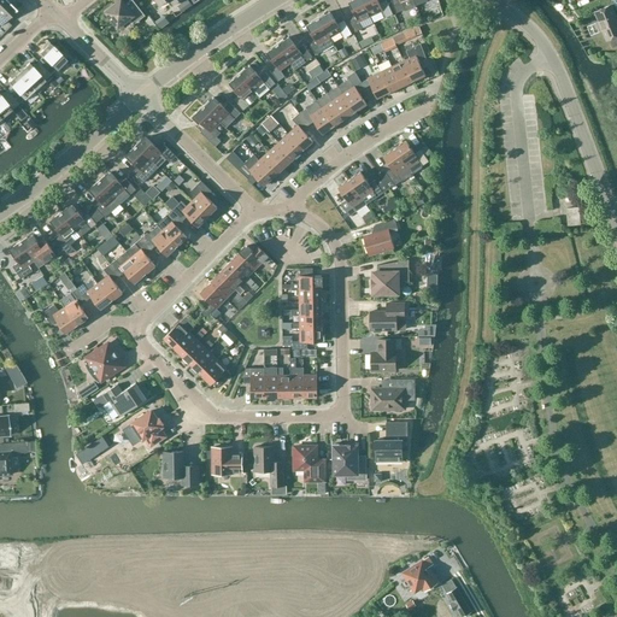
[(17,10),(6,0),(0,6),(0,35),(0,36),(11,25),(6,21),(17,10)]
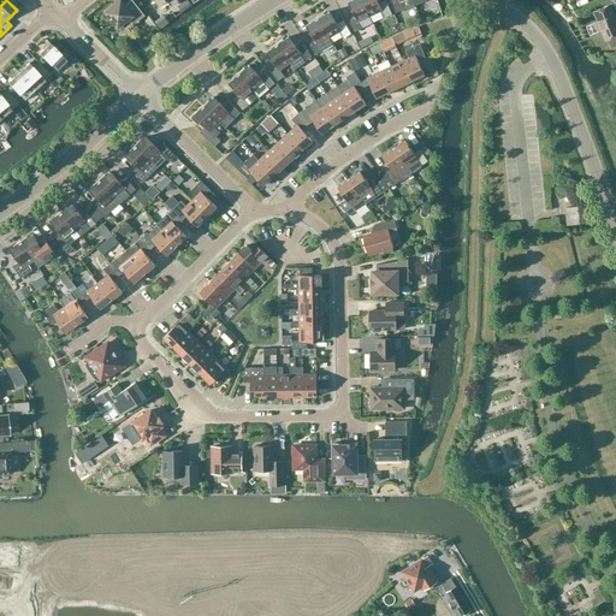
[(118,28),(119,27),(124,33),(146,16),(132,0),(131,0),(125,5),(122,0),(106,12),(118,28)]
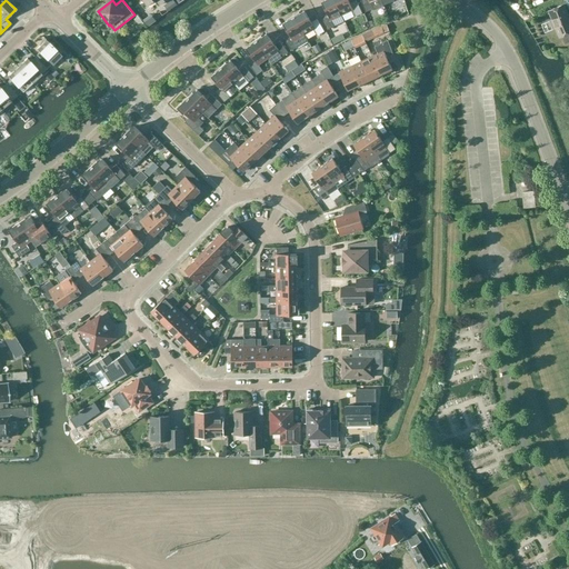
[(342,16),(335,0),(326,0),(322,2),(328,15),(321,18),(328,30),(335,27),(331,20),(342,16)]
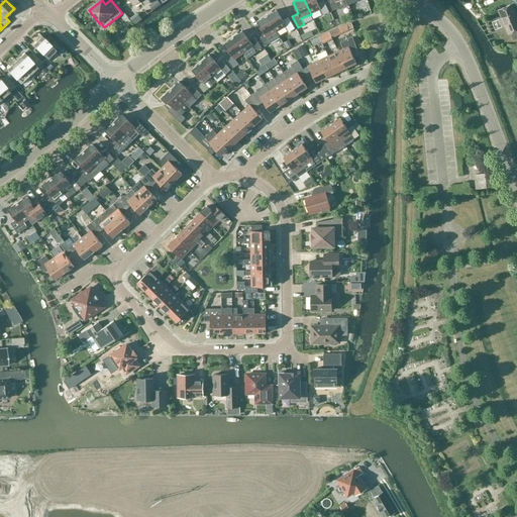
[(304,0),(311,14),(320,10),(323,15),(329,12),(324,1),(318,4),(316,0),(304,0)]
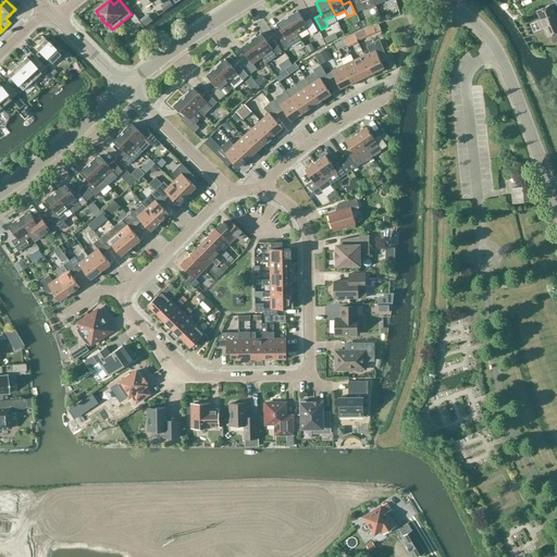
[(353,0),(358,12),(364,9),(366,10),(375,7),(373,0),(353,0)]
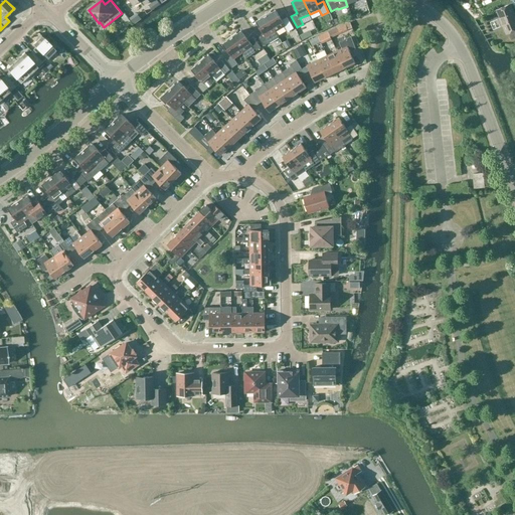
[(514,15),(510,4),(496,10),(500,18),(497,19),(501,27),(503,26),(506,34),(514,30),(514,15)]
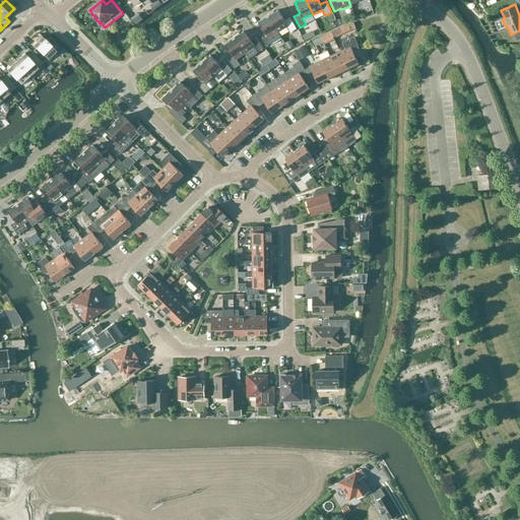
[(268,15),(278,33),(287,27),(290,33),(297,29),(290,18),(284,21),(278,10),(274,13),(273,11),(268,15)]
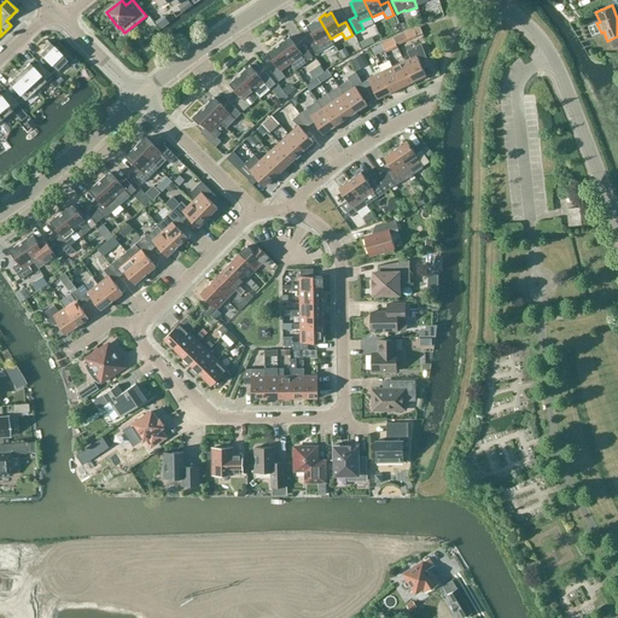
[(316,56),(324,52),(334,45),(331,39),(319,18),(312,22),(313,23),(308,25),(315,39),(309,42),(316,56)]
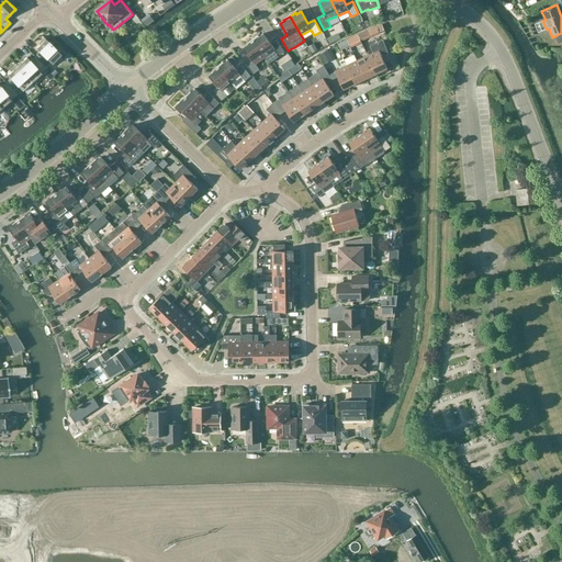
[(253,40),(265,58),(269,64),(284,53),(277,41),(271,45),(263,34),(259,37),(258,36),(253,40)]
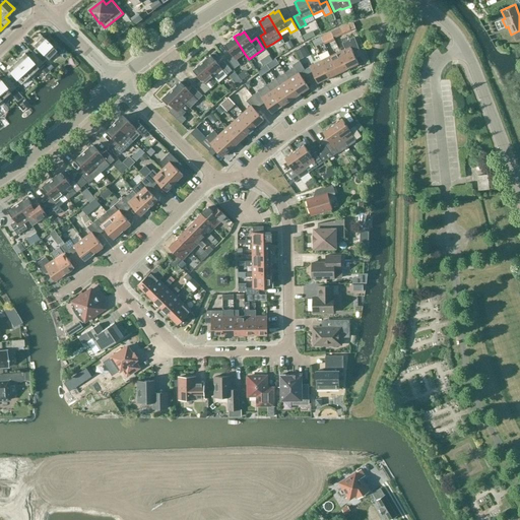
[(37,48),(33,53),(43,63),(47,59),(48,59),(49,58),(52,57),(55,56),(57,55),(60,53),(61,50),(60,49),(58,48),(54,46),(52,46),(40,34),(39,35),(40,35),(39,37),(38,38),(37,39),(37,41),(36,42),(34,45),(37,48)]
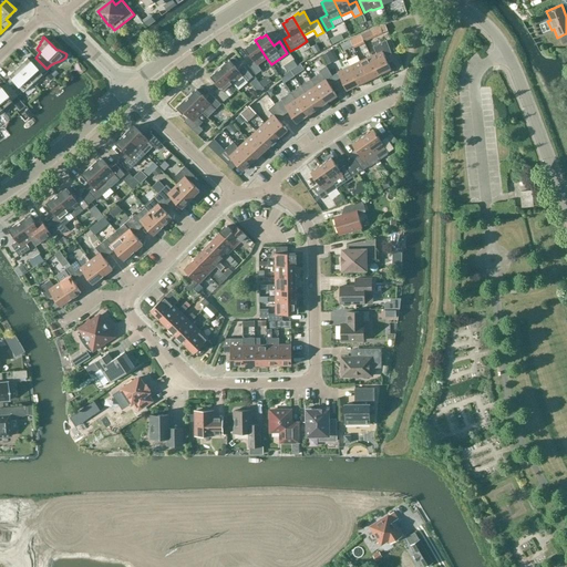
[(267,59),(255,40),(249,44),(250,45),(246,49),(254,60),(248,63),(256,75),(263,71),(258,65),(267,59)]
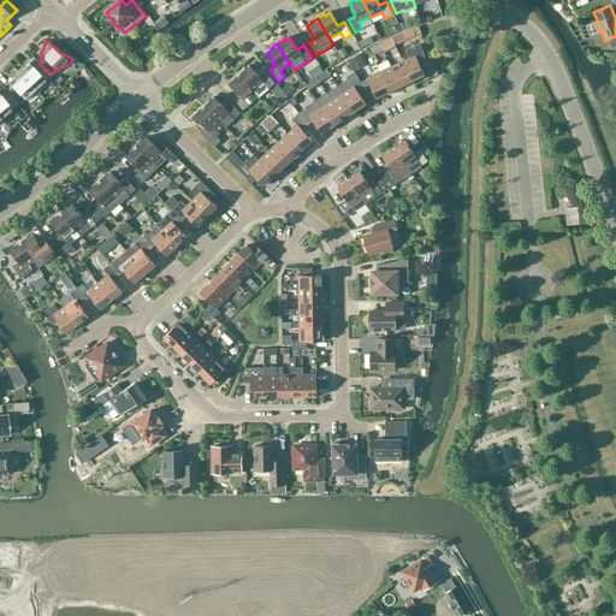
[(413,55),(403,61),(413,81),(425,76),(419,61),(425,59),(419,45),(410,49),(413,55)]
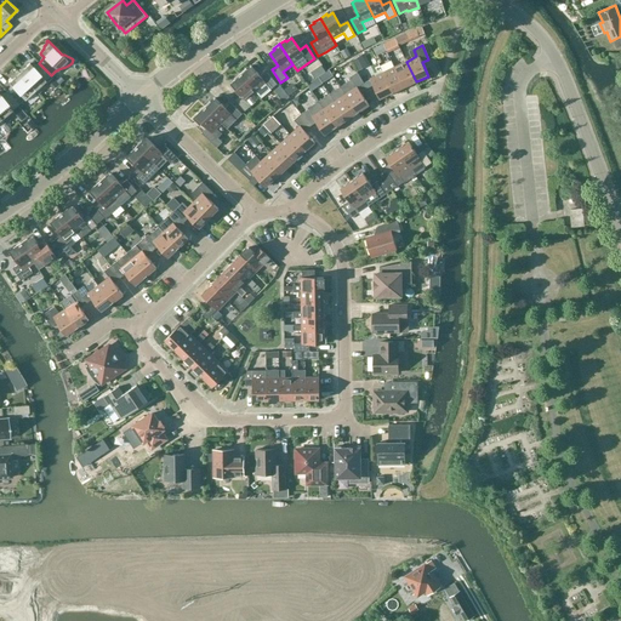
[(416,81),(406,62),(394,67),(404,87),(416,81)]
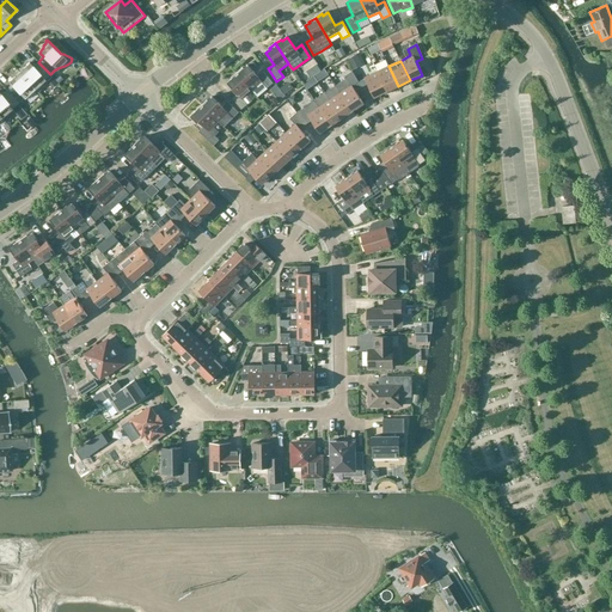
[(17,69),(35,90),(37,93),(38,92),(41,90),(43,85),(42,83),(44,80),(50,74),(38,62),(32,67),(29,62),(25,66),(23,66),(22,67),(20,68),(18,69),(17,69)]
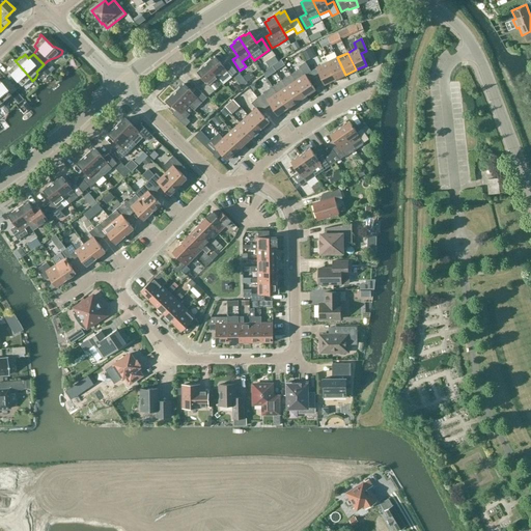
[(205,63),(219,79),(223,84),(236,73),(228,62),(223,66),(216,57),(212,60),(211,59),(205,63)]
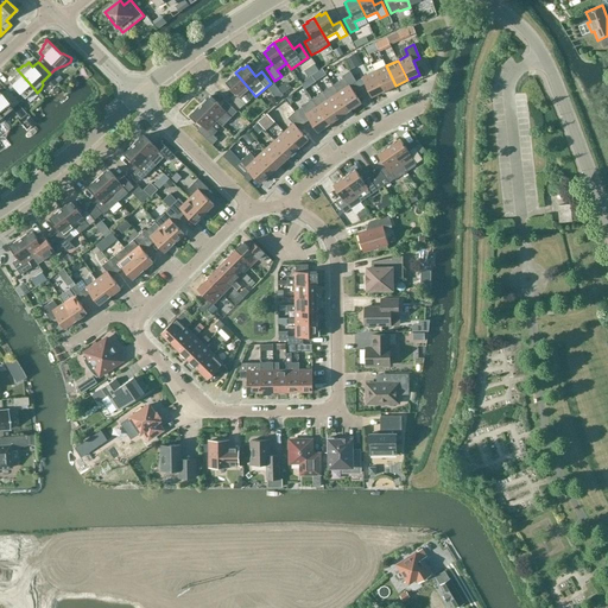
[(396,86),(386,65),(374,71),(384,92),(396,86)]
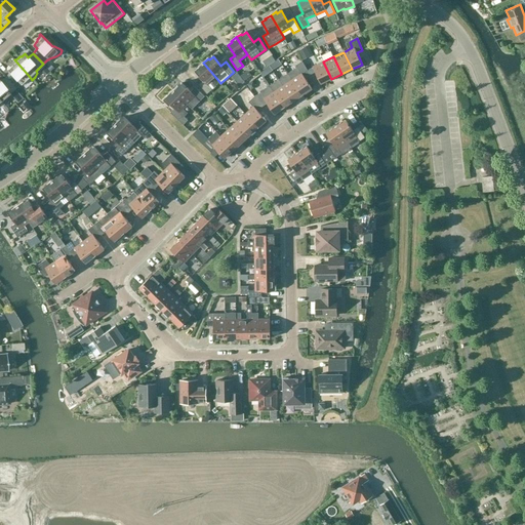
[(10,74),(5,78),(15,89),(21,84),(21,85),(30,77),(14,59),(13,59),(14,61),(13,62),(12,63),(11,65),(10,66),(10,67),(7,70),(10,74)]
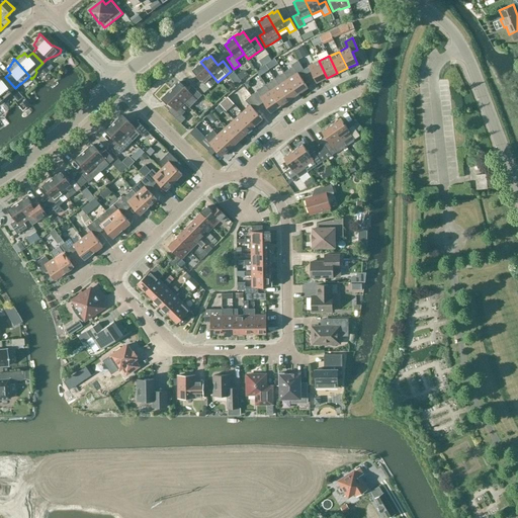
[(327,78),(319,61),(309,66),(310,67),(304,69),(307,74),(312,71),(317,83),(327,78)]
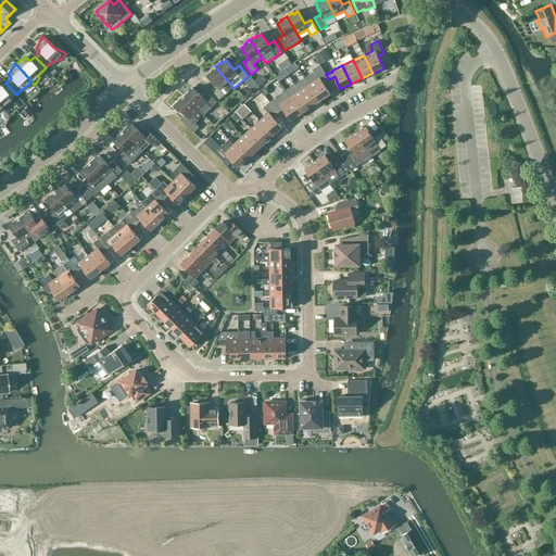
[(229,83),(215,66),(210,71),(211,72),(206,75),(215,85),(211,89),(219,100),(225,96),(220,90),(229,83)]
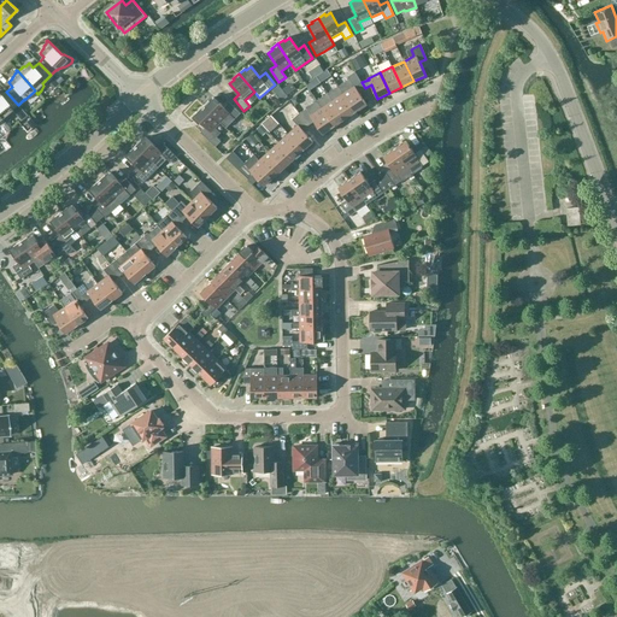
[(328,80),(324,74),(318,77),(322,83),(328,80)]
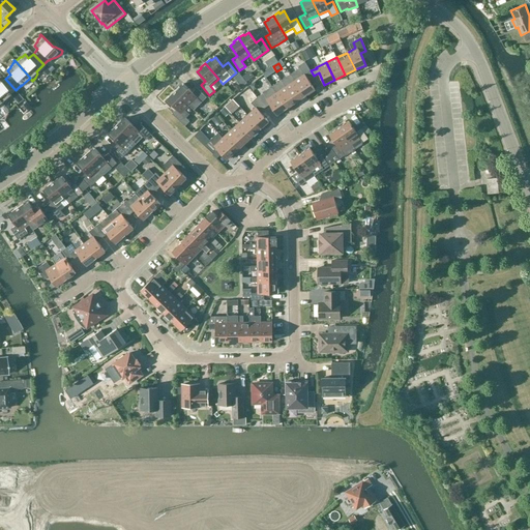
[(266,72),(270,78),(276,74),(272,67),(266,72)]
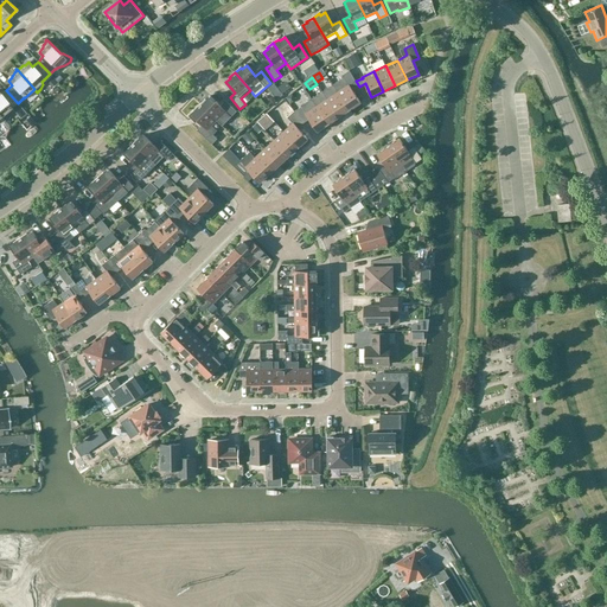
[(344,77),(333,84),(350,110),(360,103),(352,90),(359,87),(356,81),(349,85),(344,77)]
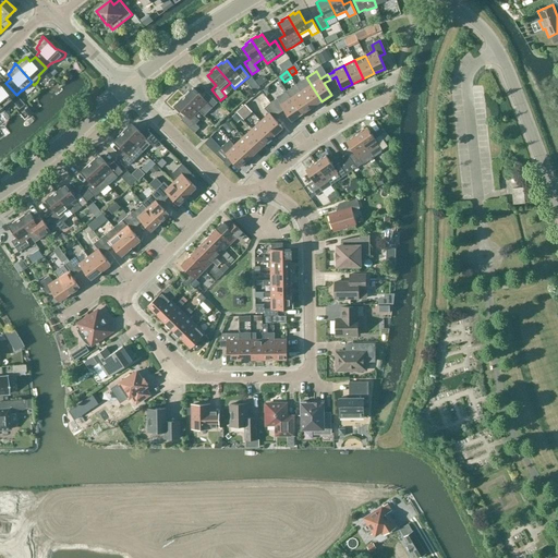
[(277,74),(269,82),(275,87),(282,81),(277,74)]
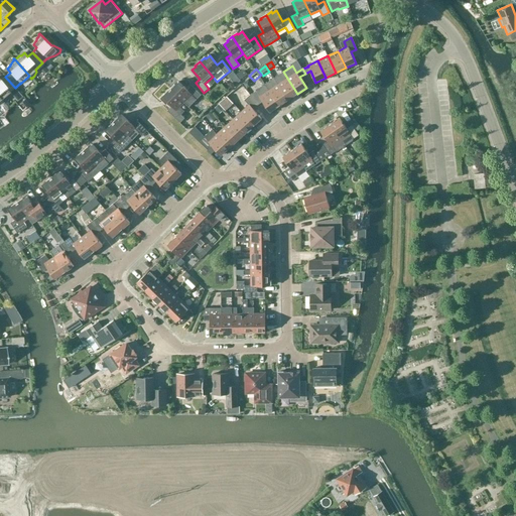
[(297,94),(283,72),(274,78),(288,100),(297,94)]
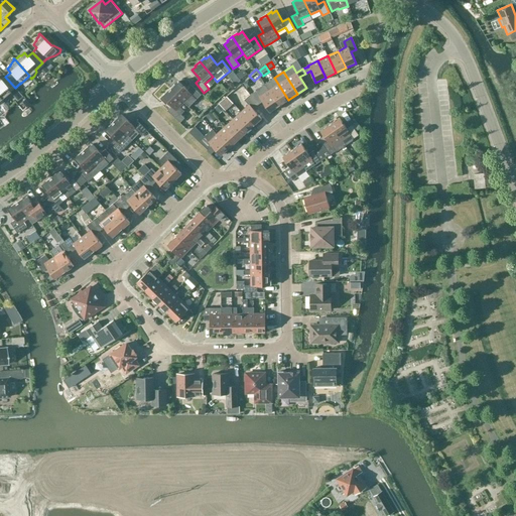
[(15,88),(5,77),(1,81),(0,79),(0,98),(1,100),(10,92),(15,88)]
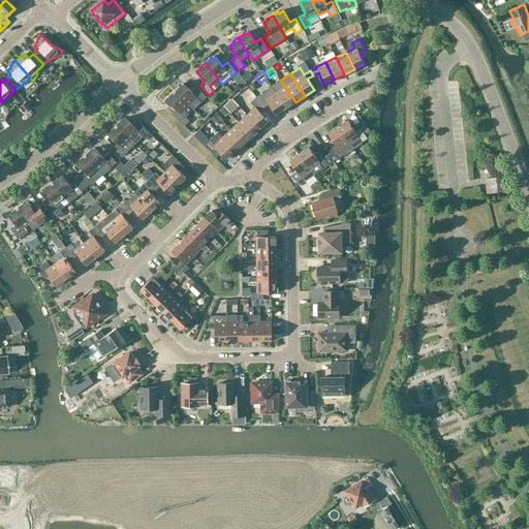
[(296,102),(281,80),(271,86),(286,109),(296,102)]
